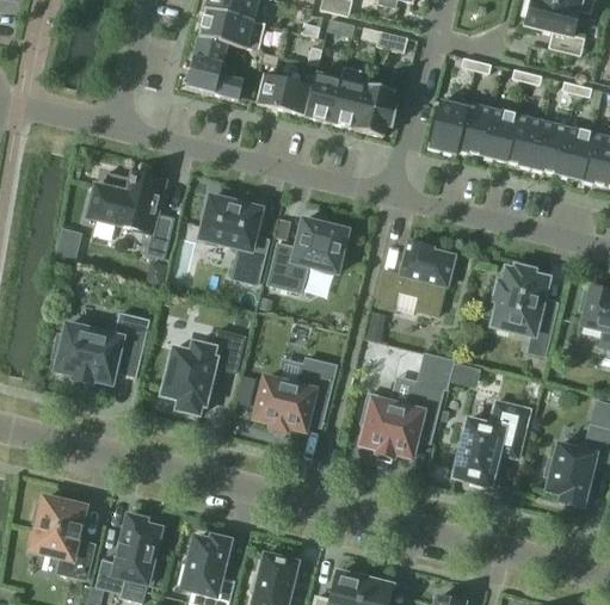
[(207,0),(205,8),(253,20),(259,0),(207,0)]
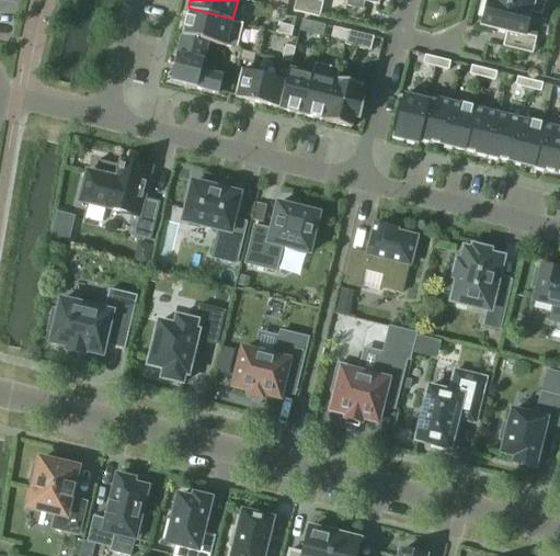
[(296,0),(294,8),(320,14),(324,0),(296,0)]
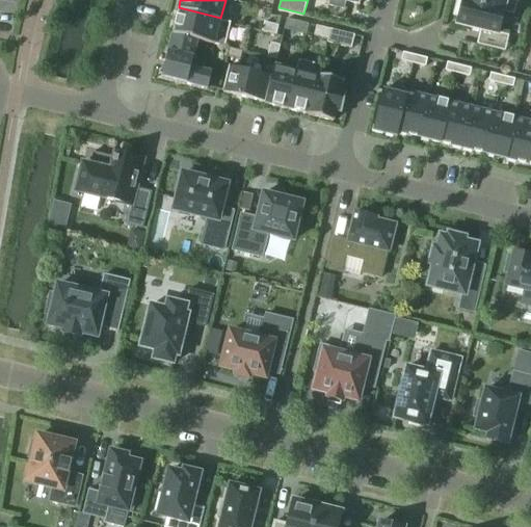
[(515,11),(470,0),(456,0),(454,12),(459,14),(457,22),(481,28),(478,42),(506,49),(515,11)]
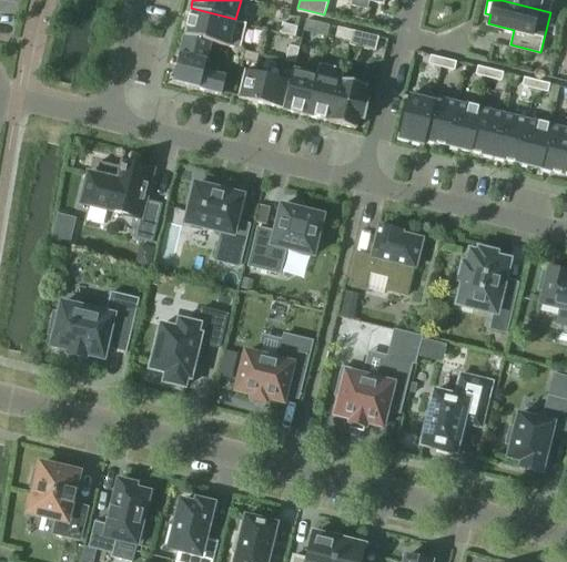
[(502,0),(550,12),(553,0),(502,0)]
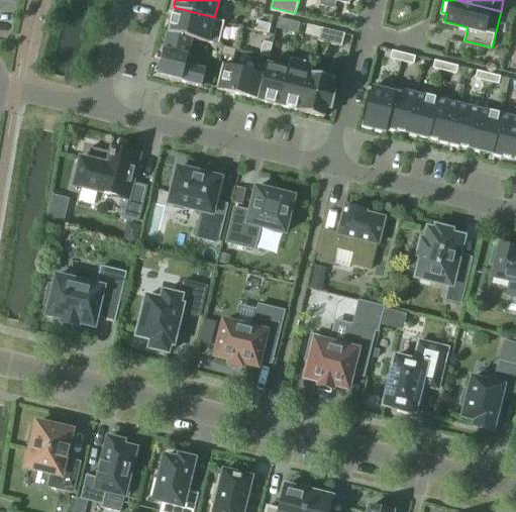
[(174,7),(168,30),(193,36),(192,37),(218,43),(224,20),(214,17),(174,7)]
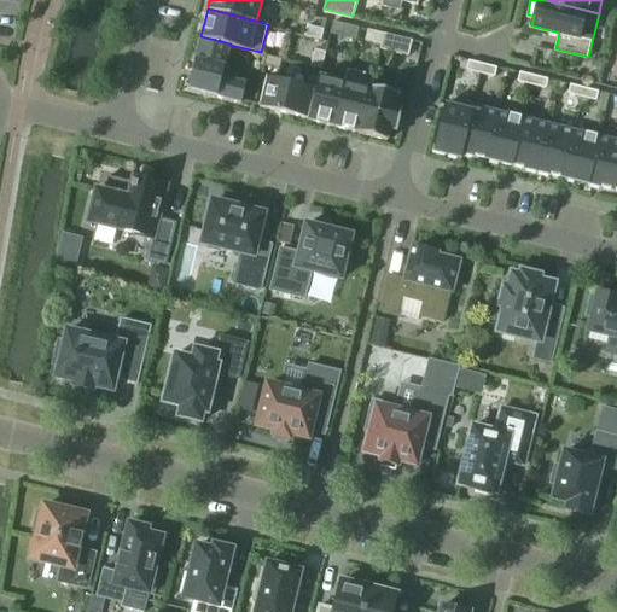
[(355,35),(359,24),(350,22),(345,21),(343,33),(355,35)]
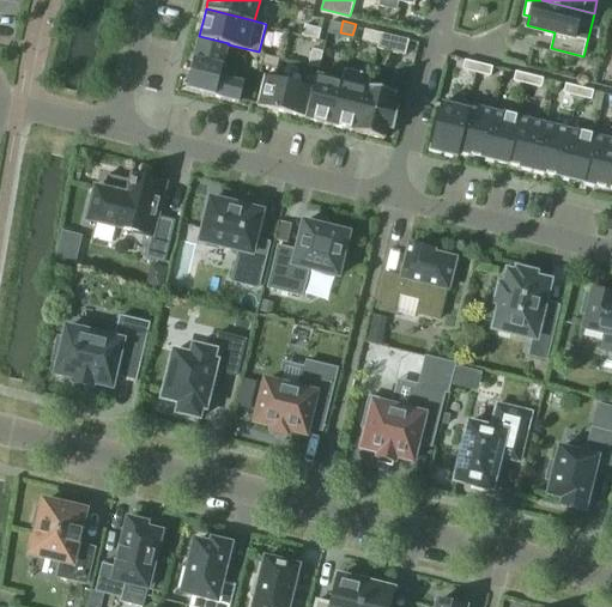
[(322,26),(306,22),(303,32),(320,37),(322,26)]
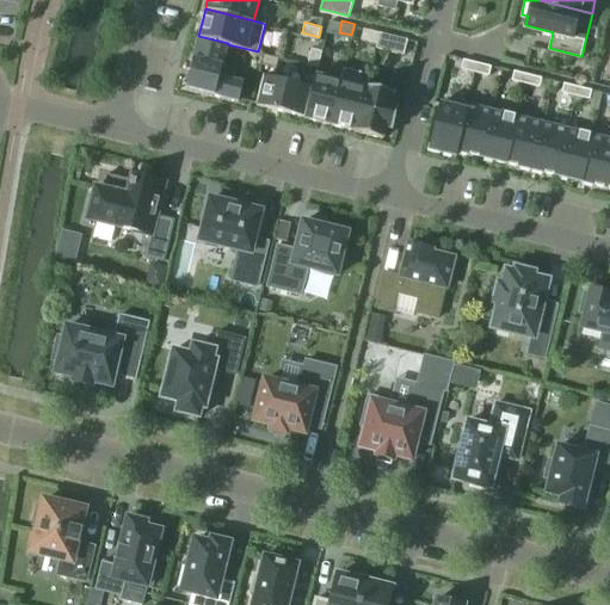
[(361,36),(377,39),(380,30),(364,25),(361,36)]
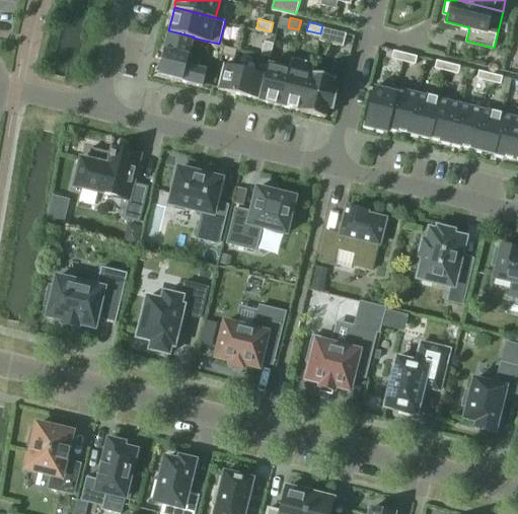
[(342,44),(346,31),(322,25),(320,33),(319,38),(342,44)]
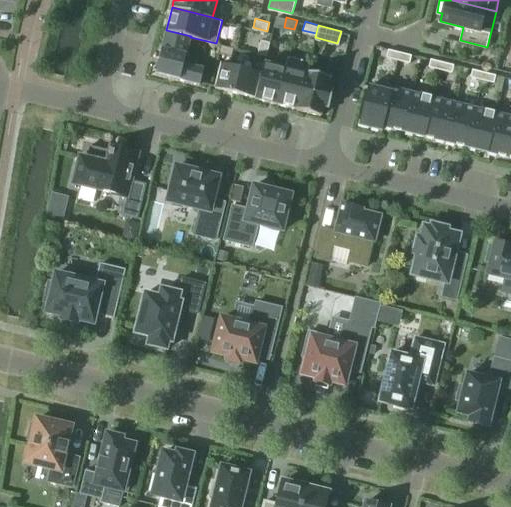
[(191,36),(166,30),(156,72),(201,83),(201,82),(200,82),(204,67),(184,62),(190,37),(191,36)]
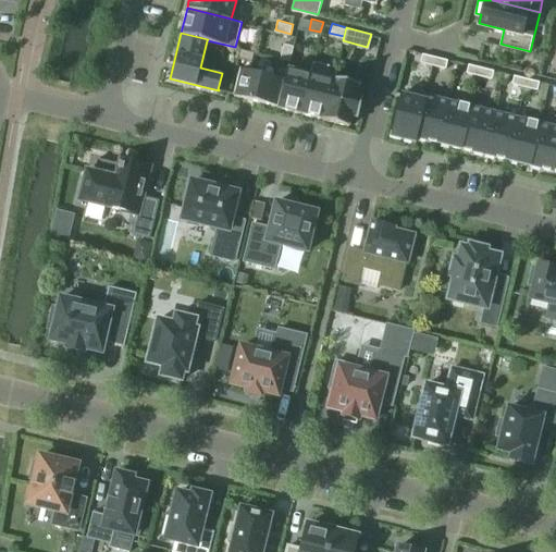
[(294,45),(284,43),(281,57),(291,59),(294,45)]
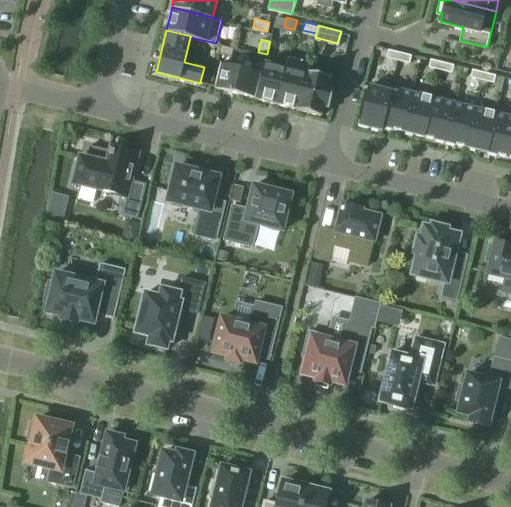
[(232,54),(234,46),(221,43),(219,51),(232,54)]
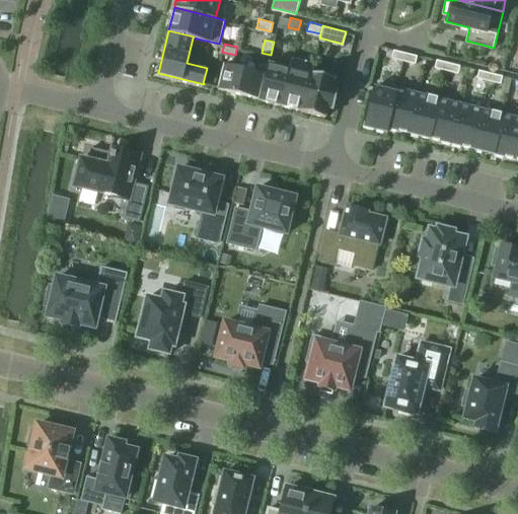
[(403,59),(405,51),(393,49),(392,56),(403,59)]
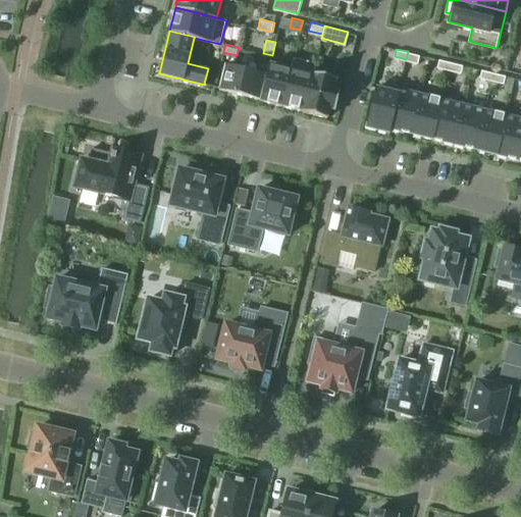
[(408,51),(406,59),(418,62),(420,54),(408,51)]
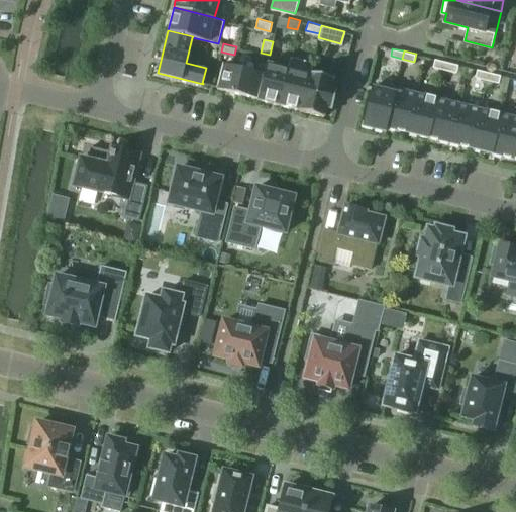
[(311,71),(313,60),(292,55),(289,67),(281,104),(302,110),(311,71)]
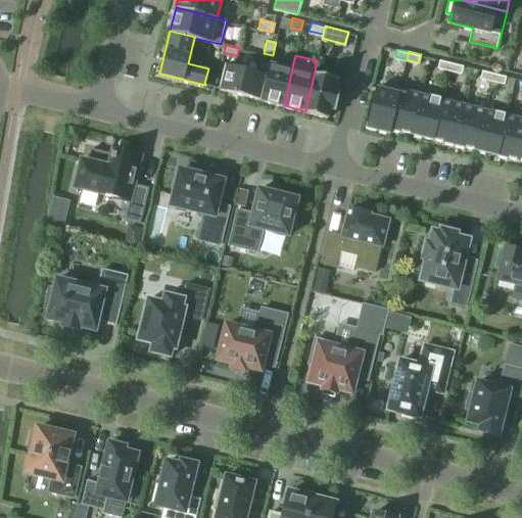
[(451,69),(452,61),(440,58),(438,66),(451,69)]
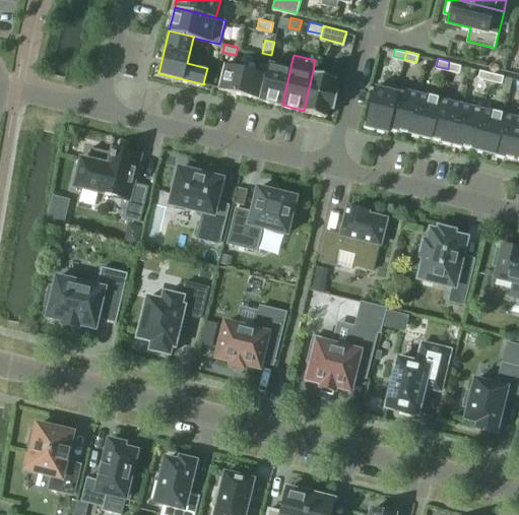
[(268,61),(265,73),(259,98),(259,99),(263,100),(282,105),(290,67),(268,61)]
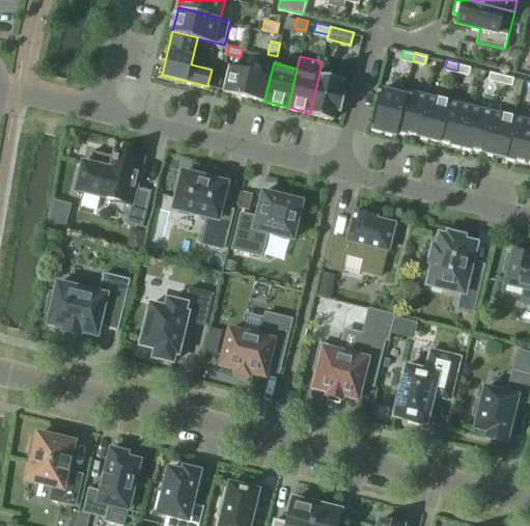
[(458,62),(457,71),(469,74),(471,65),(458,62)]
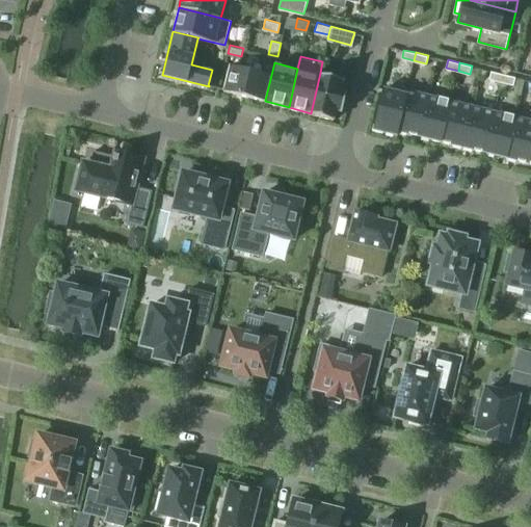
[(265,100),(271,75),(230,64),(224,89),(223,89),(265,100)]
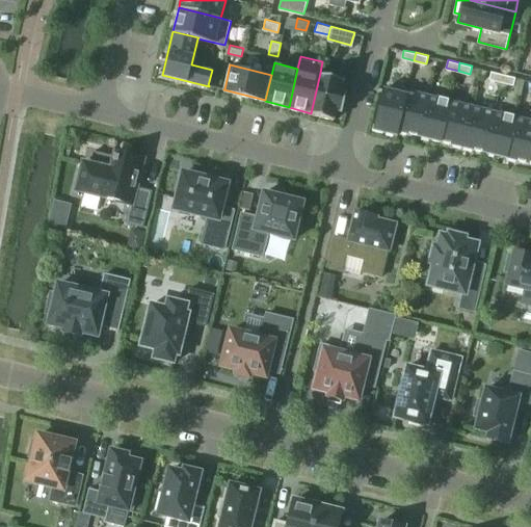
[(501,81),(503,73),(492,70),(489,78),(501,81)]
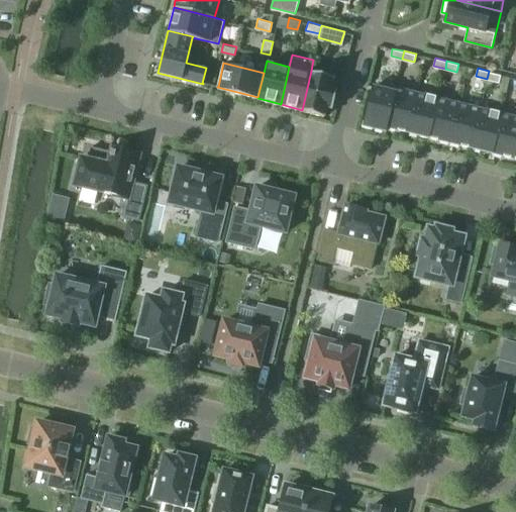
[(324,115),(326,106),(332,108),(337,87),(331,86),(334,77),(311,71),(302,110),(324,115)]
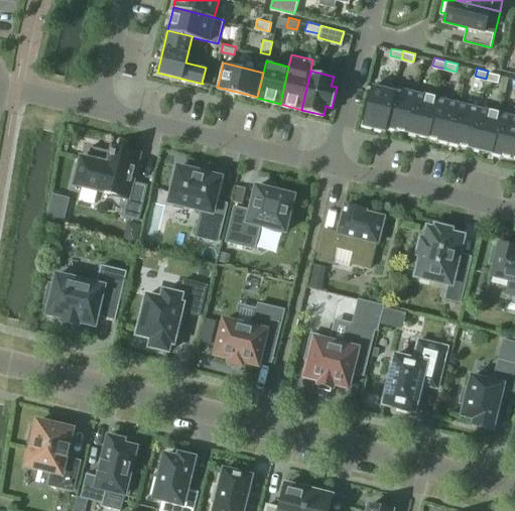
[(488,71),(486,79),(498,82),(500,74),(488,71)]
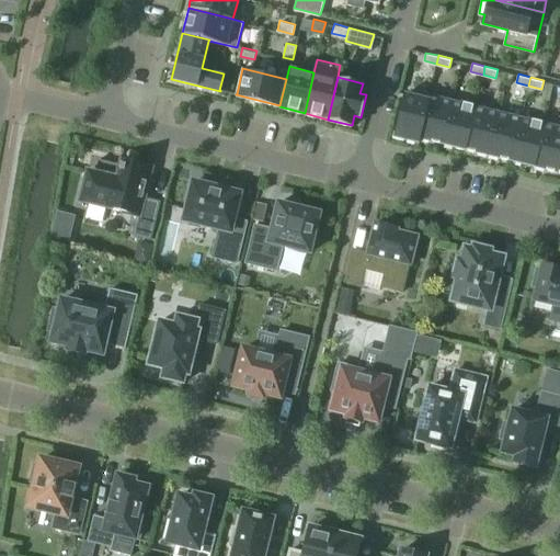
[(427,98),(426,98),(404,92),(393,135),(419,142),(420,137),(418,136),(427,98)]
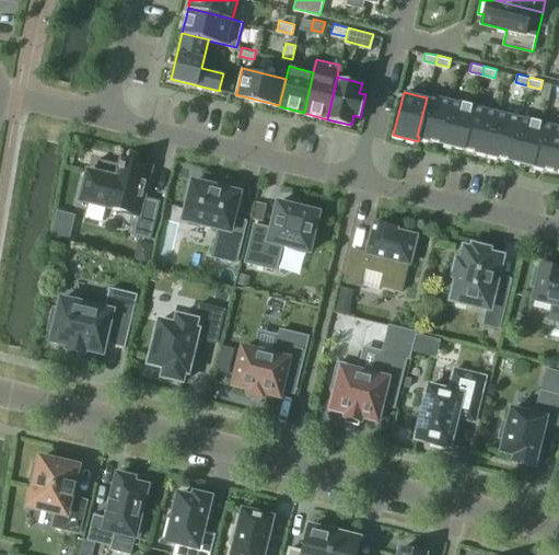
[(441,142),(451,99),(427,93),(426,97),(427,97),(417,136),(419,137),(441,142)]
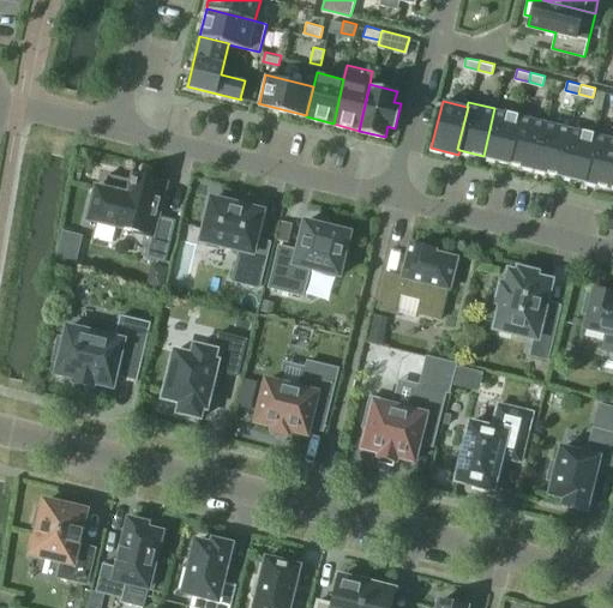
[(509,162),(520,114),(494,108),(484,156),(509,162)]
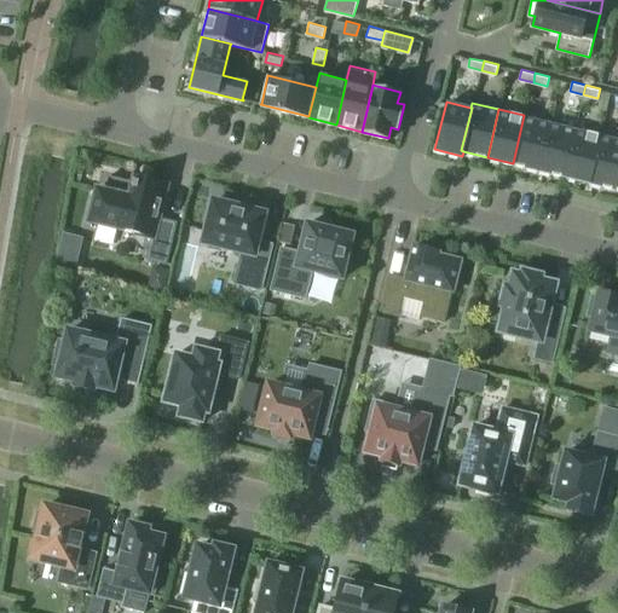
[(538,169),(549,122),(524,115),(513,163),(538,169)]
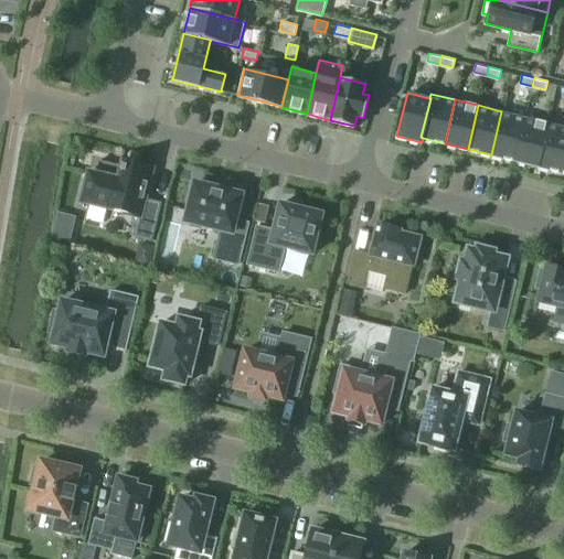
[(514,160),(525,117),(501,111),(491,154),(514,160)]
